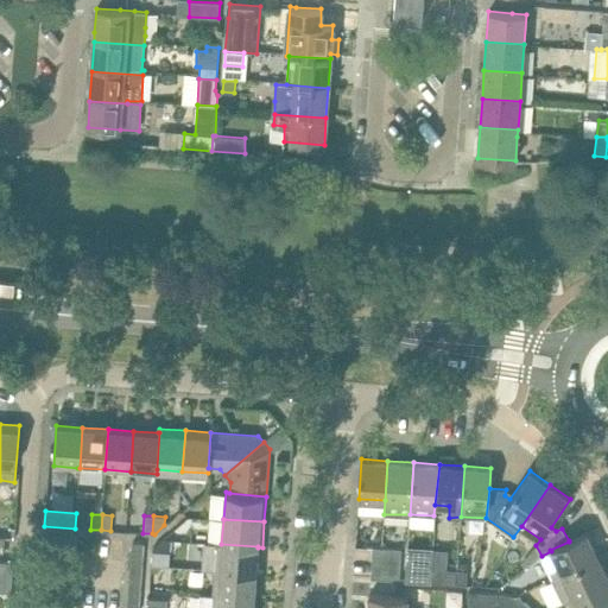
[(542,556),(551,578),(562,574),(597,556),(587,532),(569,540),(569,542),(550,550),(551,551),(542,556)]
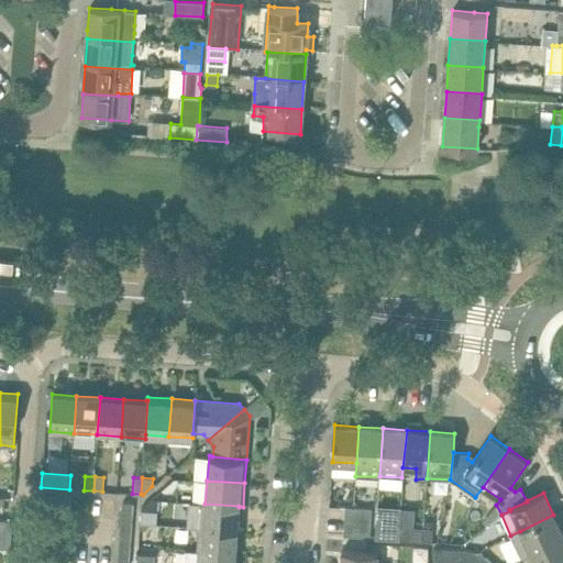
[(157,510),(158,499),(151,499),(142,507),(141,509),(157,510)]
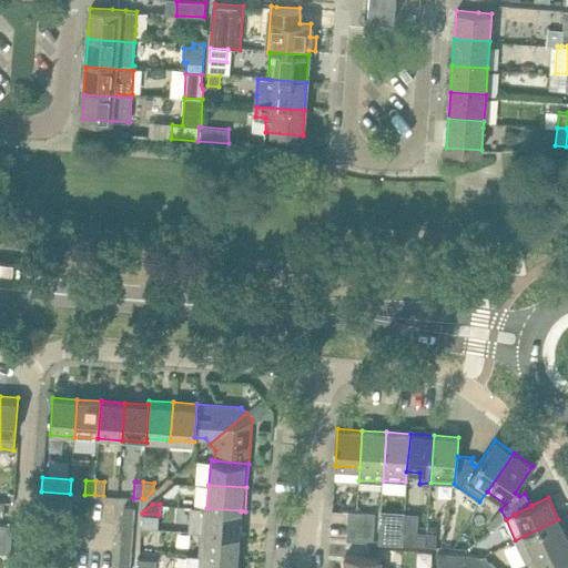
[(134,507),(124,506),(123,519),(133,520),(134,507)]
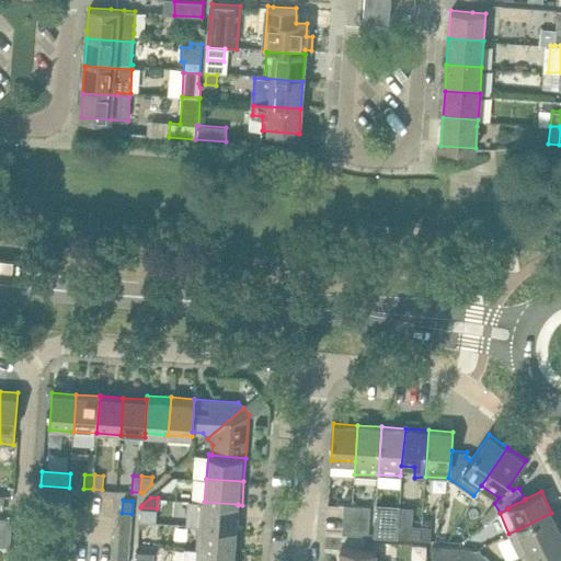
[(190,500),(187,525),(198,525),(237,528),(238,505),(238,504),(204,502),(190,500)]
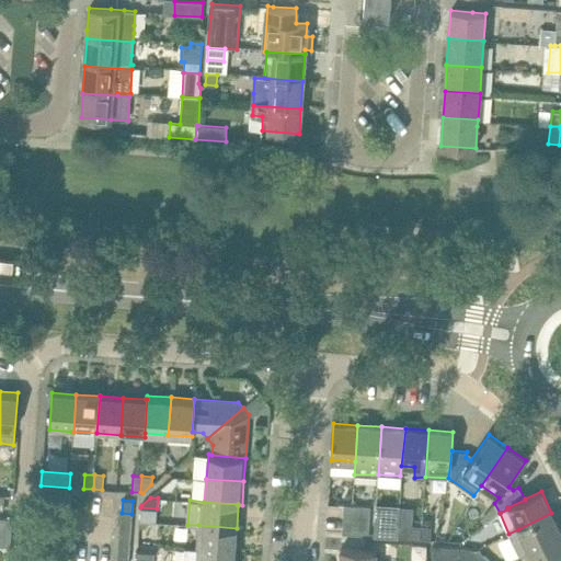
[(344,504),(343,518),(369,521),(370,506),(344,504)]
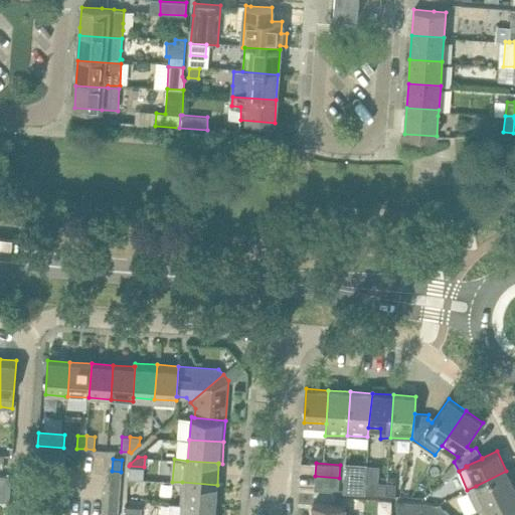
[(129,466),(129,474),(144,475),(144,467),(129,466)]
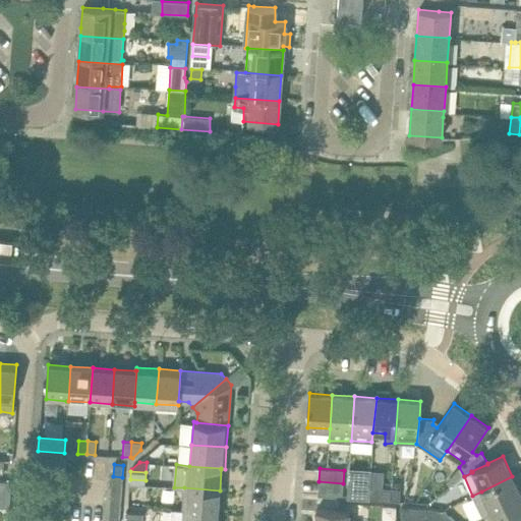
[(349,475),(347,498),(360,498),(368,499),(369,486),(370,477),(349,475)]
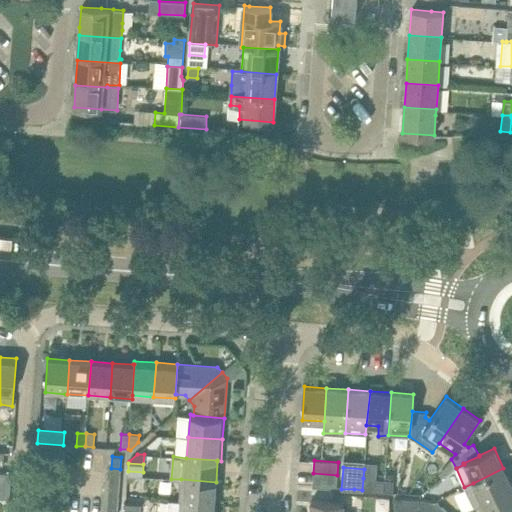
[(111,468),(109,492),(118,493),(120,469),(111,468)]
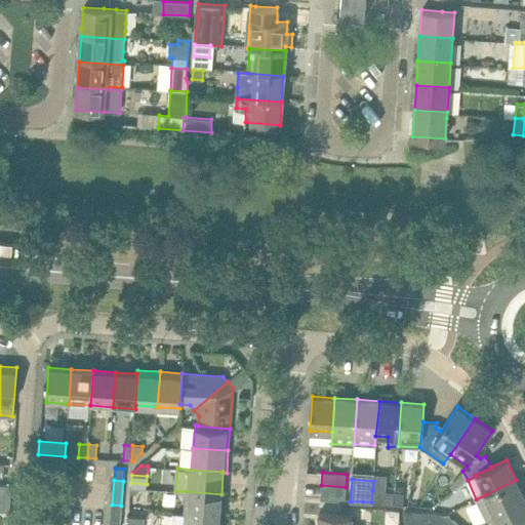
[(485,495),(476,499),(485,519),(494,515),(524,499),(524,497),(516,480),(485,495)]
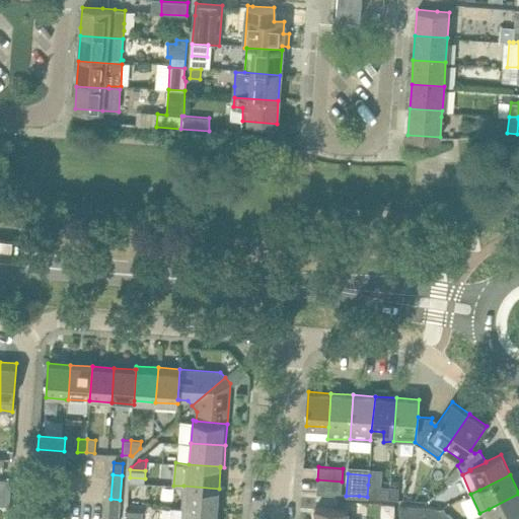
[(0,504),(10,505),(12,479),(0,478),(0,504)]
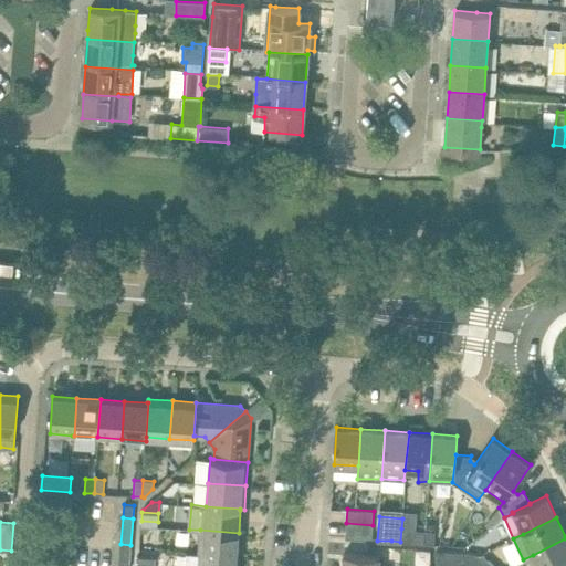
[(373,525),(346,523),(345,537),(371,540),(373,525)]
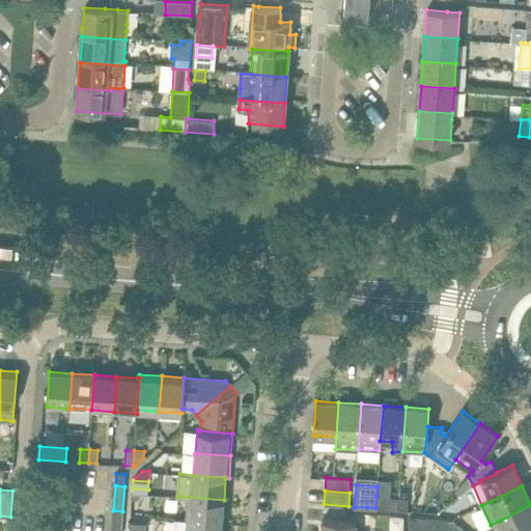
[(399,498),(376,496),(375,508),(398,510),(399,498)]
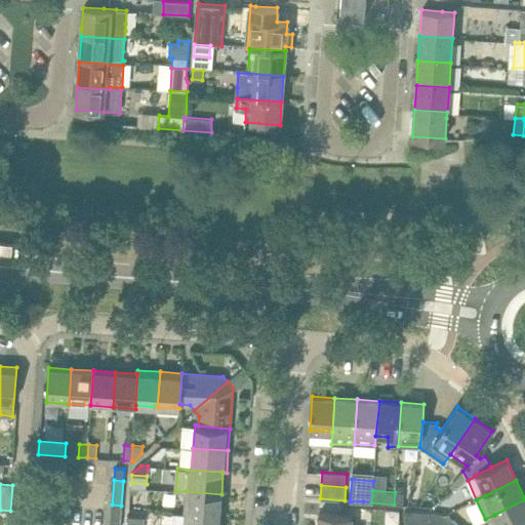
[(221,494),(186,491),(185,514),(219,517),(221,494)]
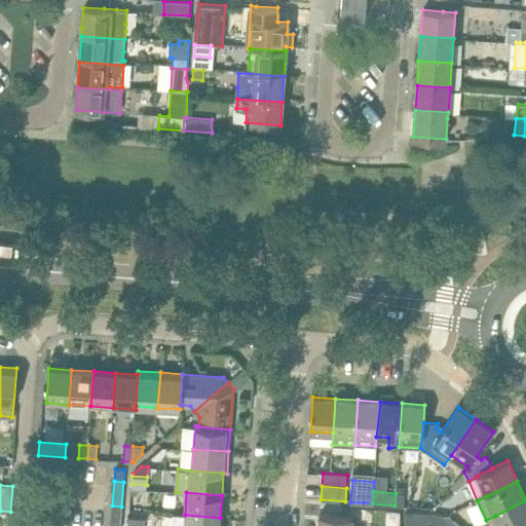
[(404,493),(396,493),(395,505),(403,505),(404,493)]
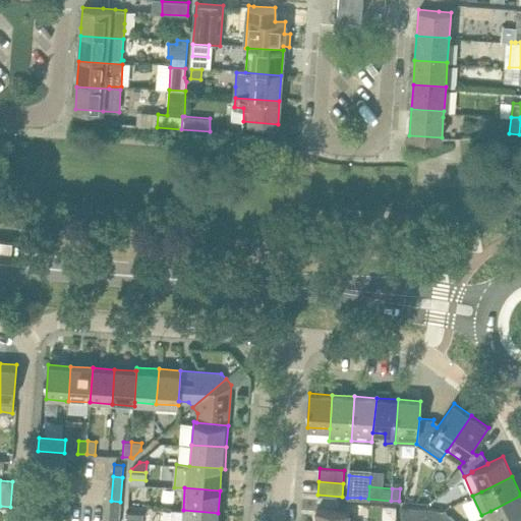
[(519,520),(520,520),(520,496),(490,511),(496,520),(519,520)]
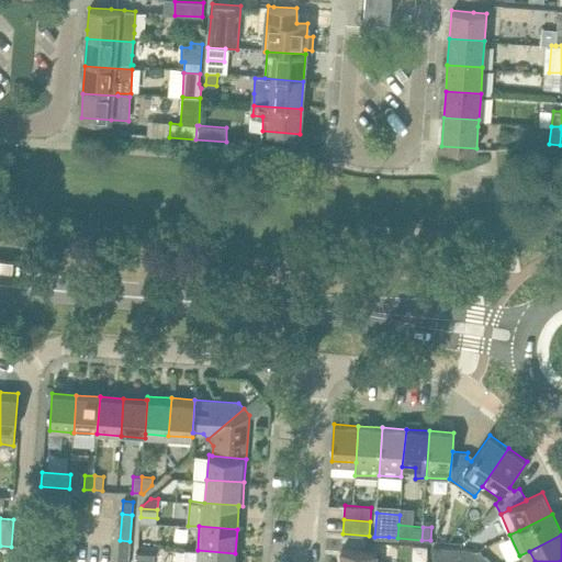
[(130,541),(120,540),(119,553),(128,554),(130,541)]
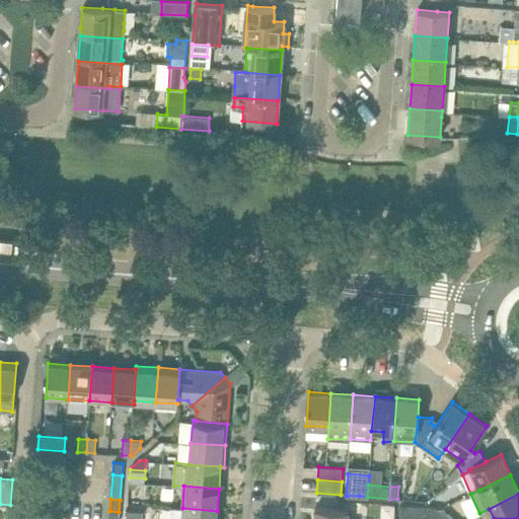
[(412,518),(412,505),(400,505),(400,518),(412,518)]
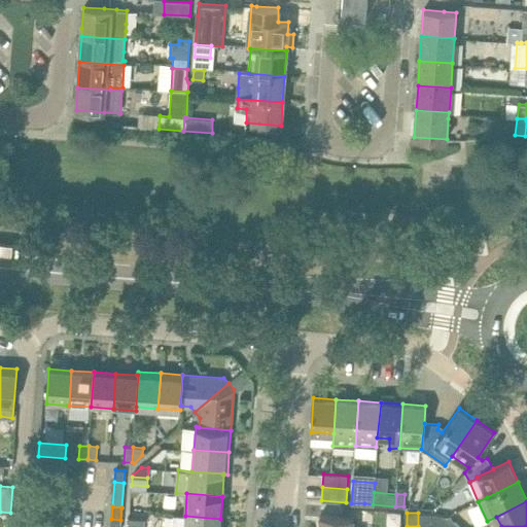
[(431,526),(431,514),(418,513),(418,526),(431,526)]
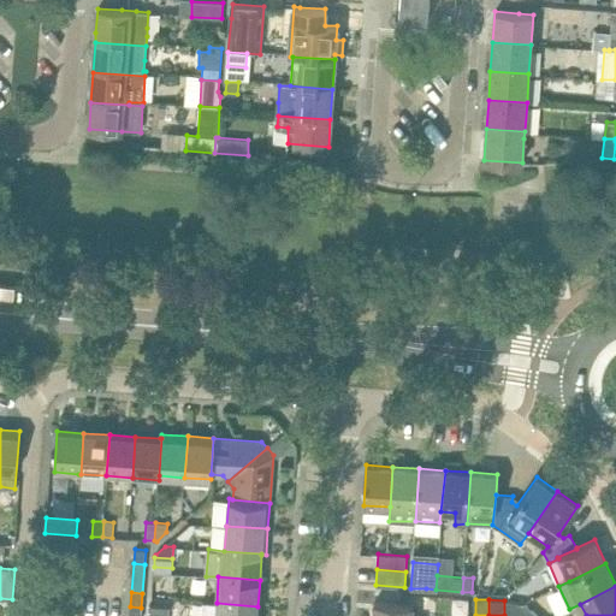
[(504,600),(504,615),(521,615),(526,604),(504,600)]
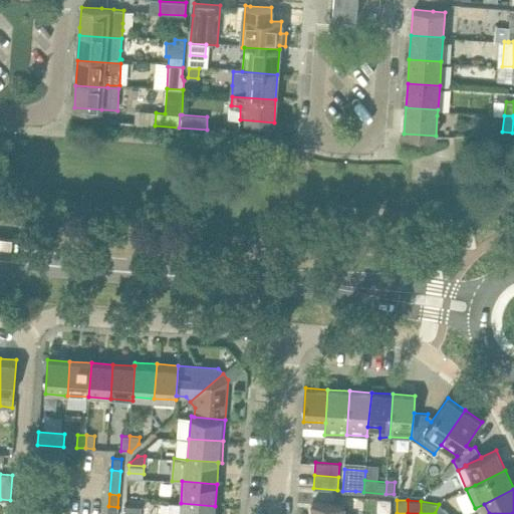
[(170,502),(168,513),(214,513),(215,506),(181,503),(170,502)]
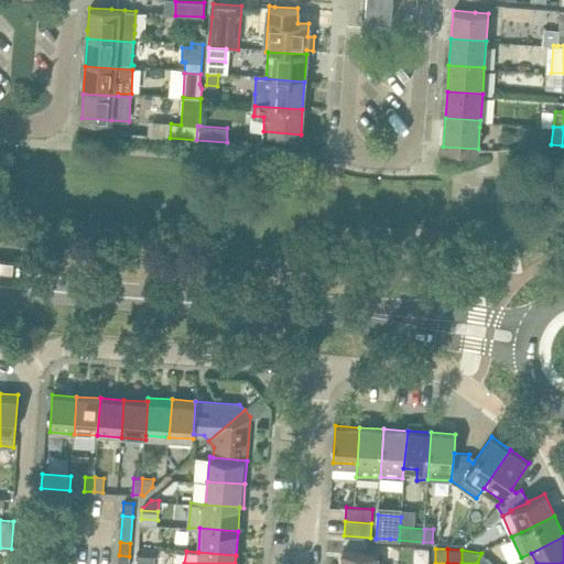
[(343,551),(342,563),(377,563),(378,553),(365,552),(343,551)]
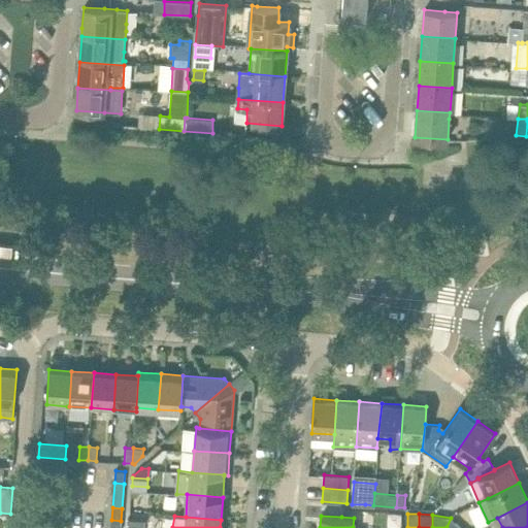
[(462,527),(451,518),(447,527),(462,527)]
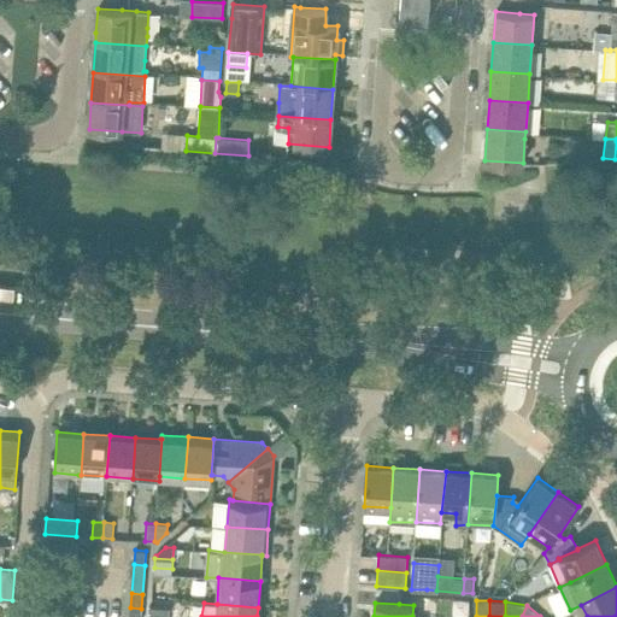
[(168,616),(169,607),(151,606),(151,616),(165,616),(168,616)]
